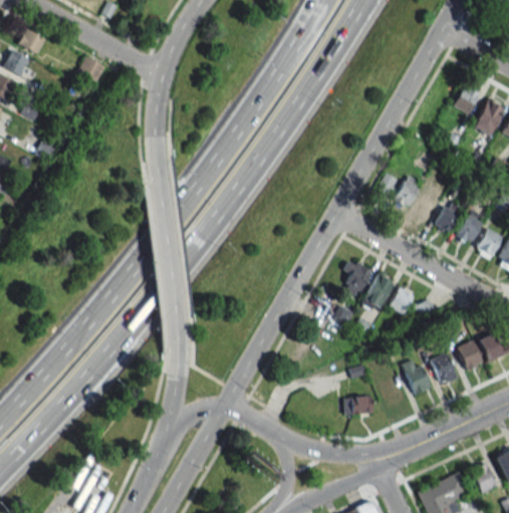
[(47,38),(27,28),(19,44),(40,54),(47,38)]
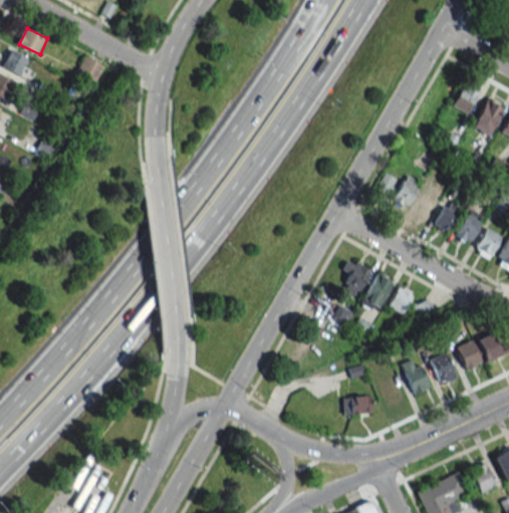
[(22,76),(31,58),(13,49),(4,67),(22,76)]
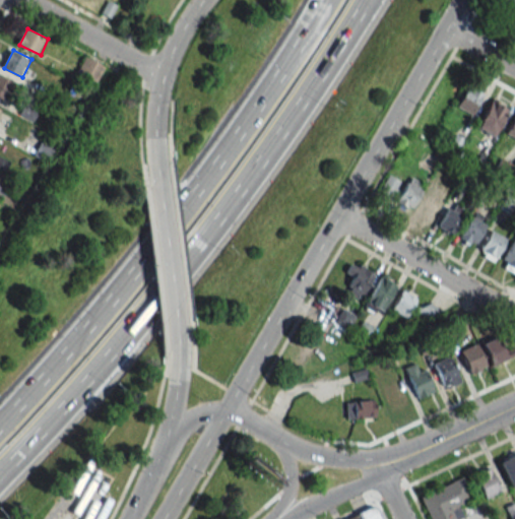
[(80,74),(100,83),(108,65),(88,56),(80,74)]
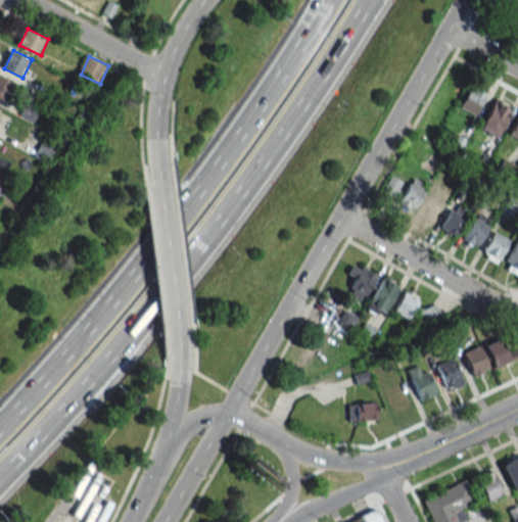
[(0,97),(11,101),(17,82),(0,76),(0,97)]
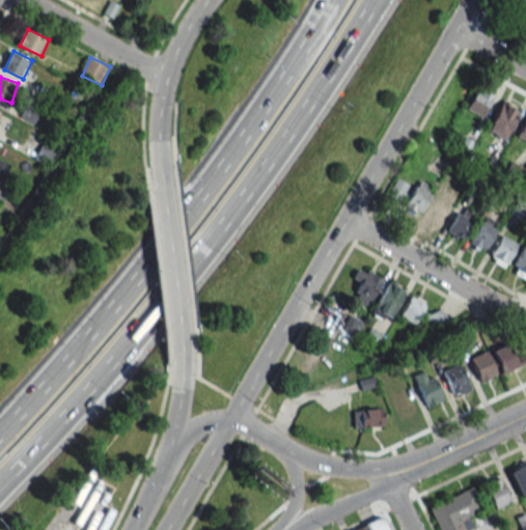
[(497,96),(481,87),(469,109),(483,118),(497,96)]
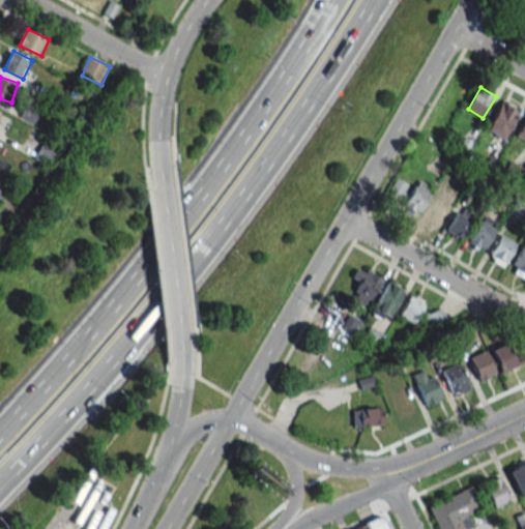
[(505,140),(521,110),(504,100),(489,130),(505,140)]
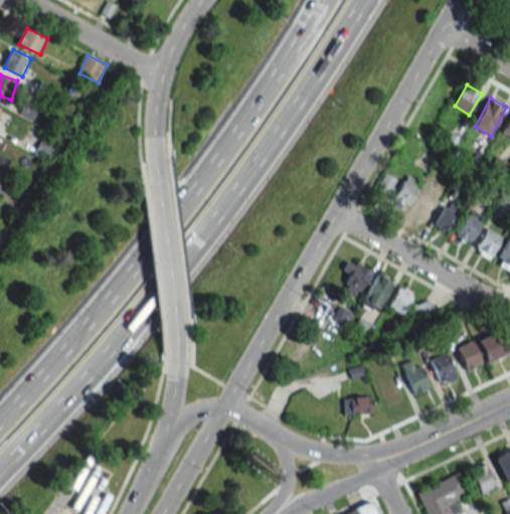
[(388,199),(398,180),(387,173),(376,192),(388,199)]
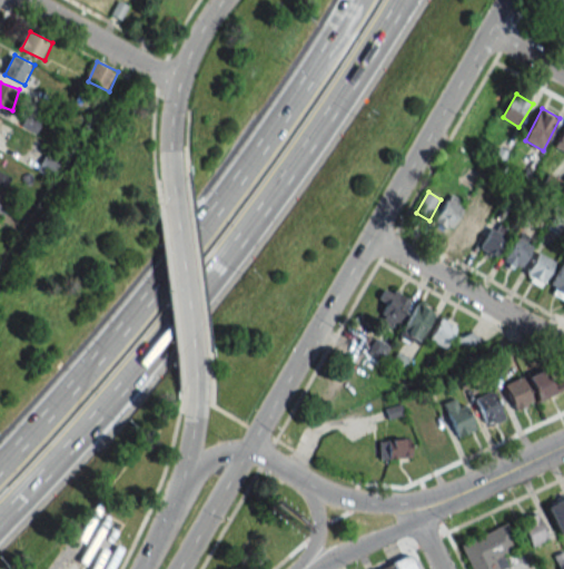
[(467,204),(452,195),(436,223),(452,232),(467,204)]
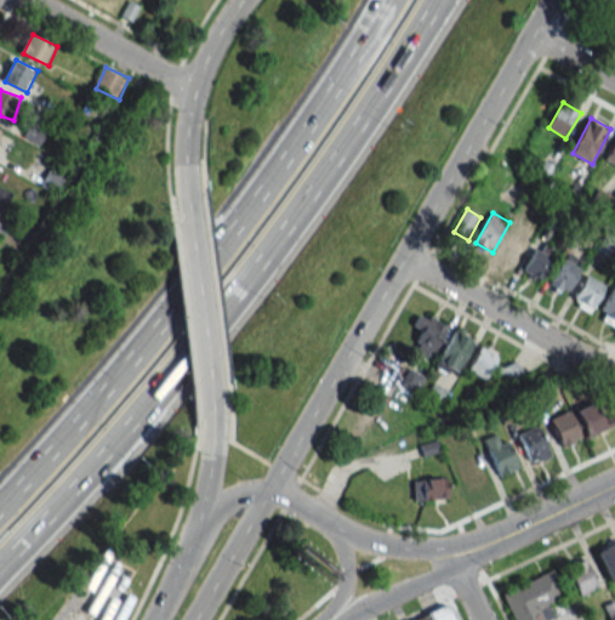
[(554,261),(536,250),(525,272),(542,282),(554,261)]
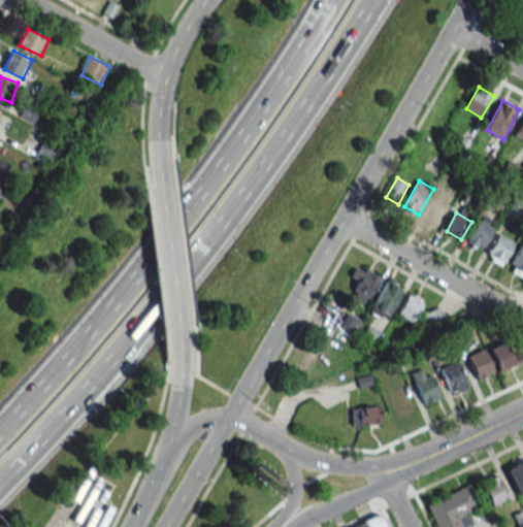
[(469,242),(484,250),(496,228),(481,220),(469,242)]
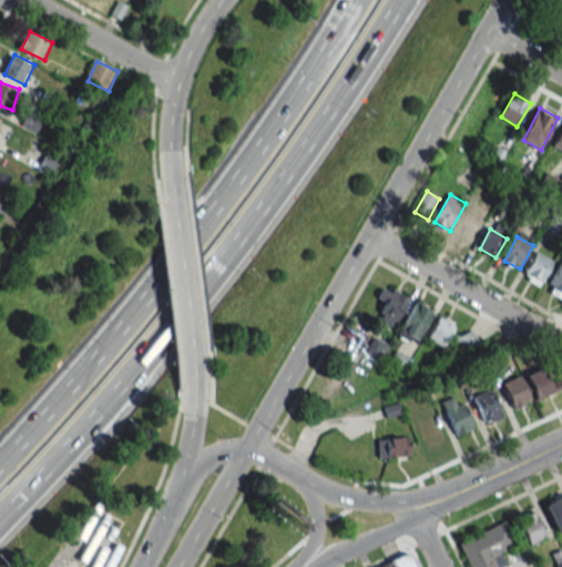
[(542,286),(557,261),(539,251),(525,276),(542,286)]
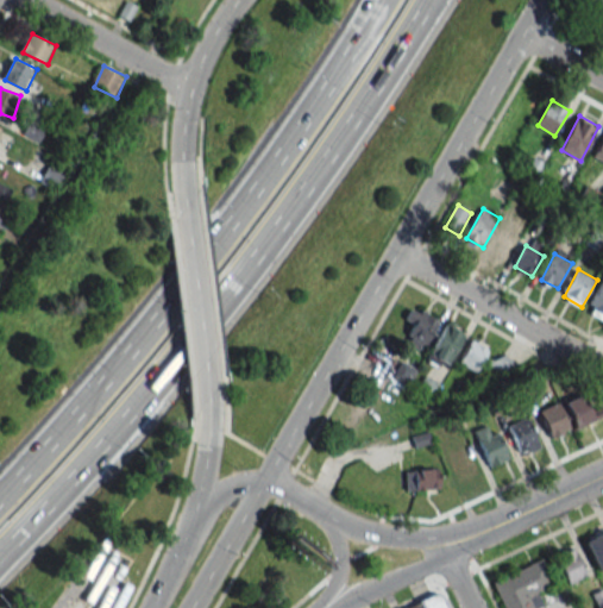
[(602,288),(589,312),(602,319),(602,288)]
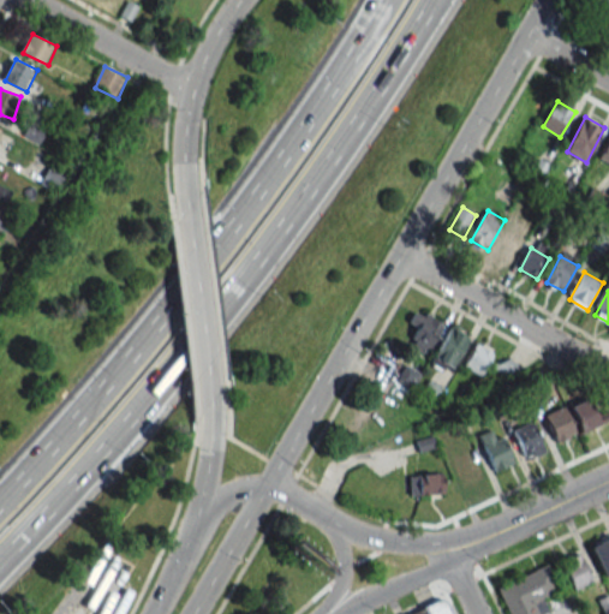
[(446,323),(424,313),(407,344),(429,356),(446,323)]
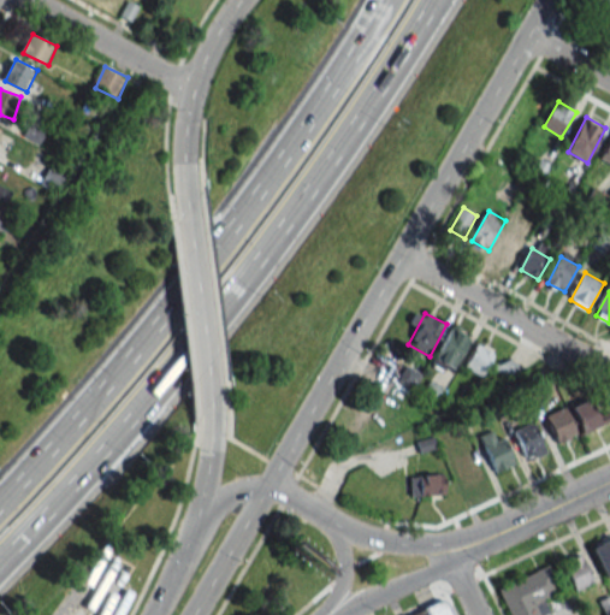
[(454,372),(473,336),(455,326),(436,362),(454,372)]
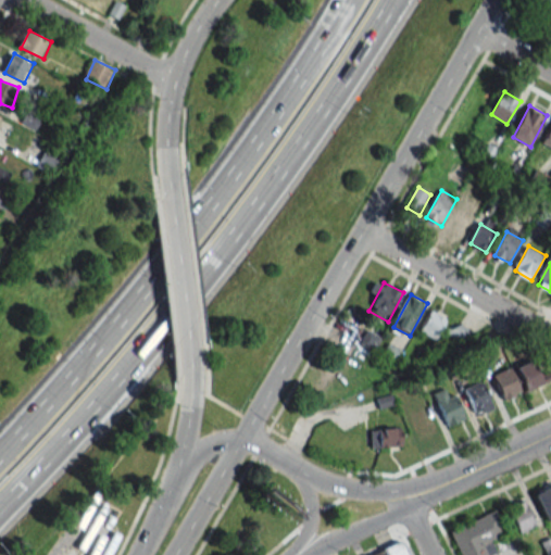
[(449,318),(431,311),(422,333),(438,340),(441,333),(467,344),(472,332),(447,323),(449,318)]
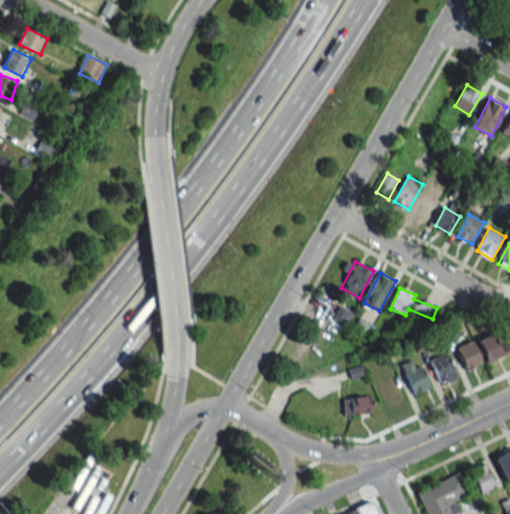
[(509,345),(502,347),(498,334),(481,340),(489,362),(509,355),(509,345)]
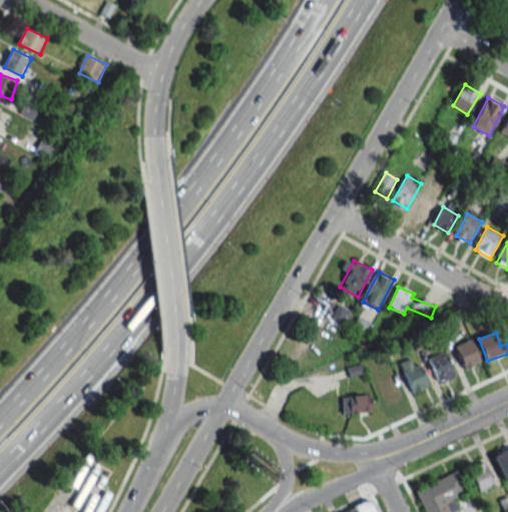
[(483,363),(476,340),(458,345),(465,368),(483,363)]
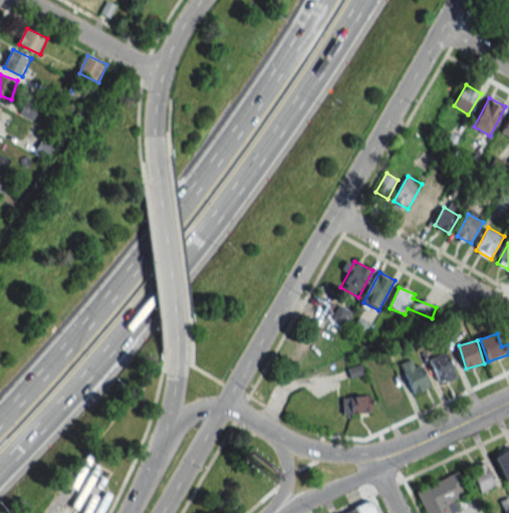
[(459,378),(449,353),(432,359),(442,386),(459,378)]
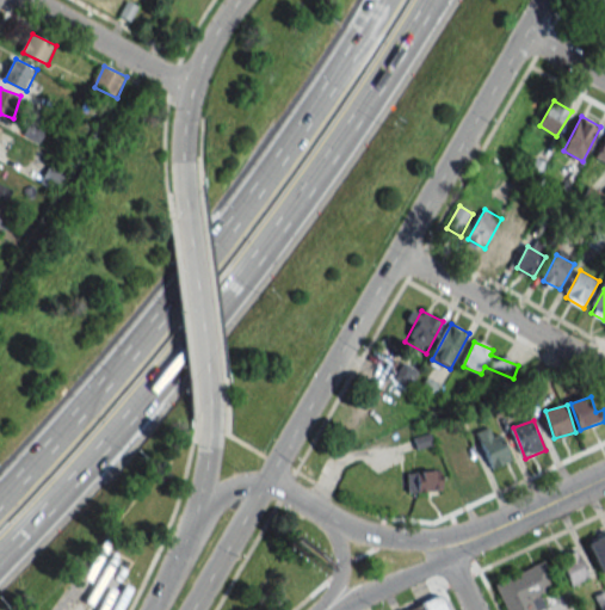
[(495,469),(513,461),(498,425),(479,433),(495,469)]
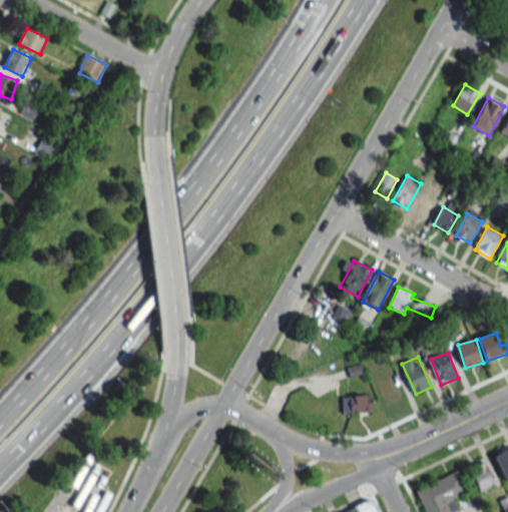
[(380,383),(390,405),(406,398),(396,376),(380,383)]
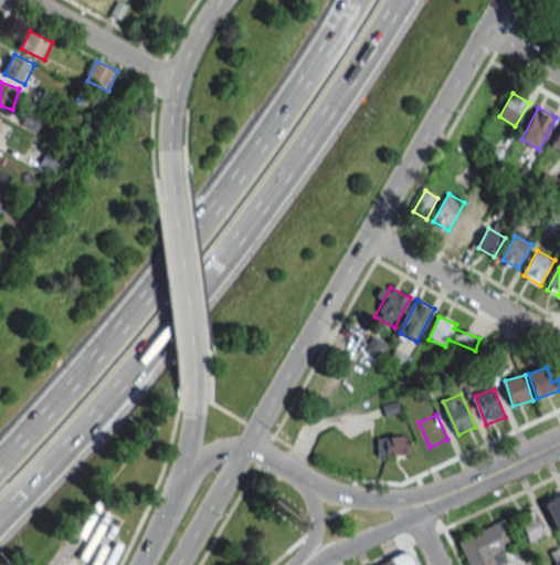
[(379,438),(380,457),(411,456),(410,436),(379,438)]
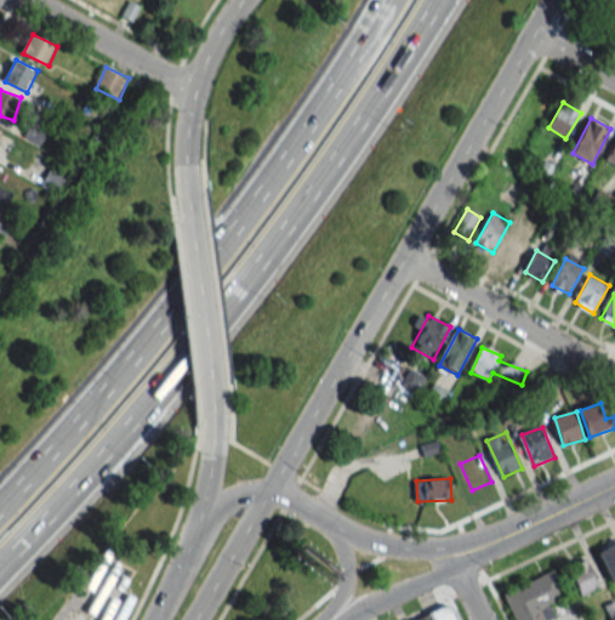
[(614,545),(599,552),(614,581),(614,545)]
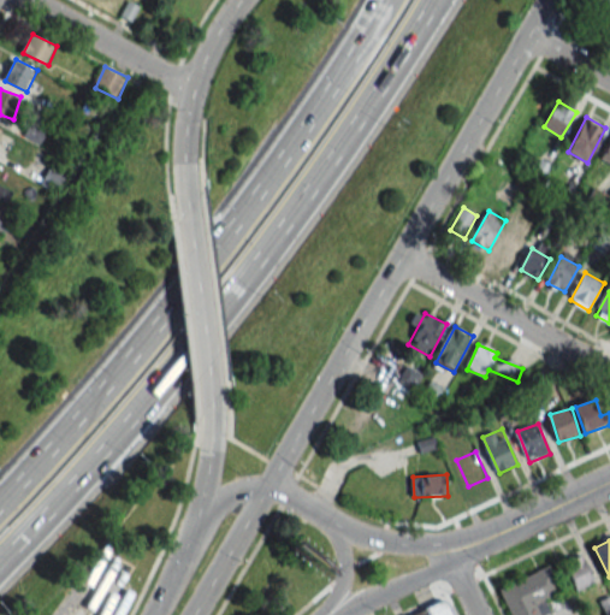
[(579,591),(598,581),(584,555),(566,563),(579,591)]
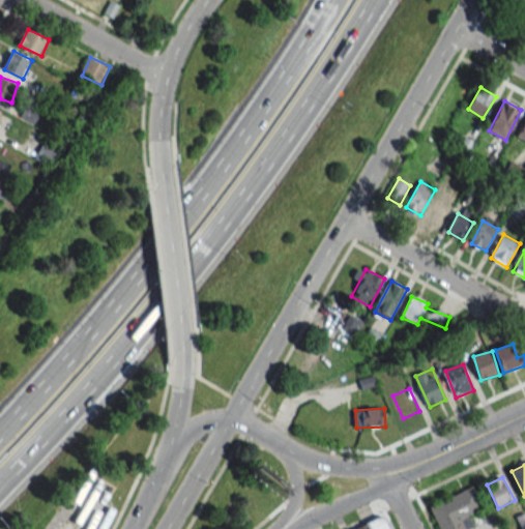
[(432,505),(441,528),(475,528),(471,518),(487,510),(476,487),(432,505)]
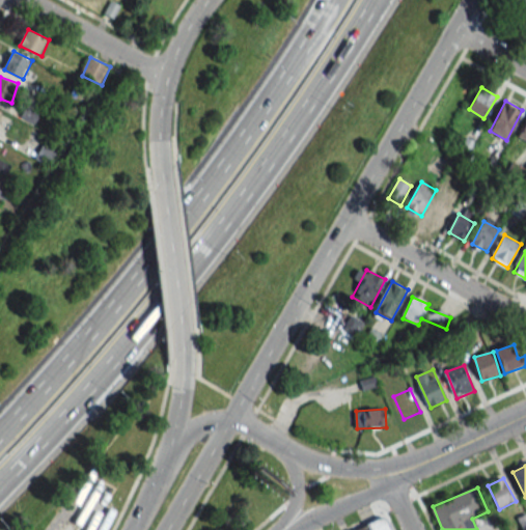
[(394,529),(390,519),(360,529),(394,529)]
